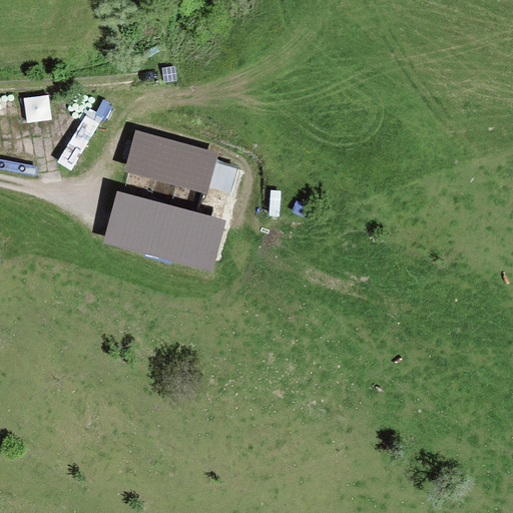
[(175,67),(162,69),(164,83),(177,81),(175,67)]
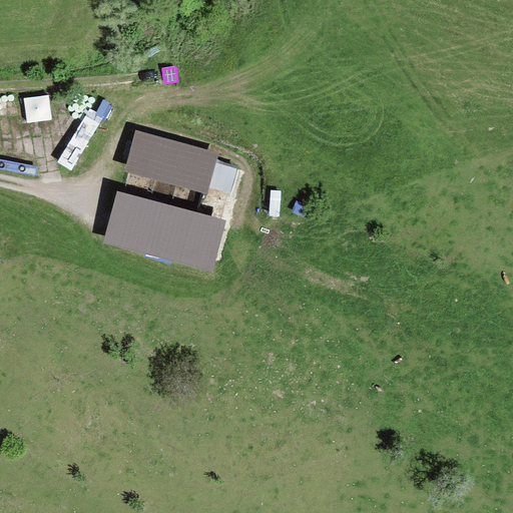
[(31,89),(33,112),(56,111),(55,88),(31,89)]
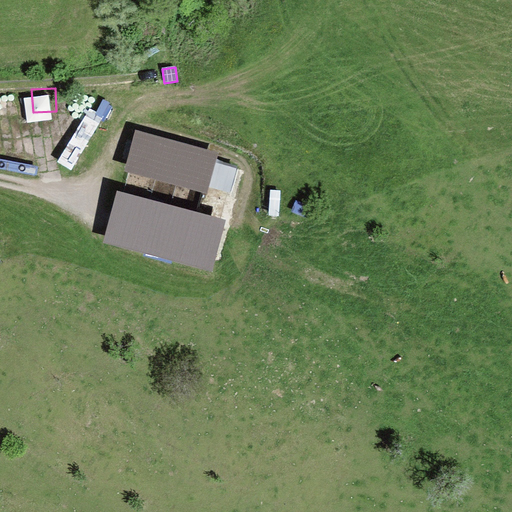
[(218,154),(137,130),(124,172),(206,196),(209,187),(215,163),(218,154)]
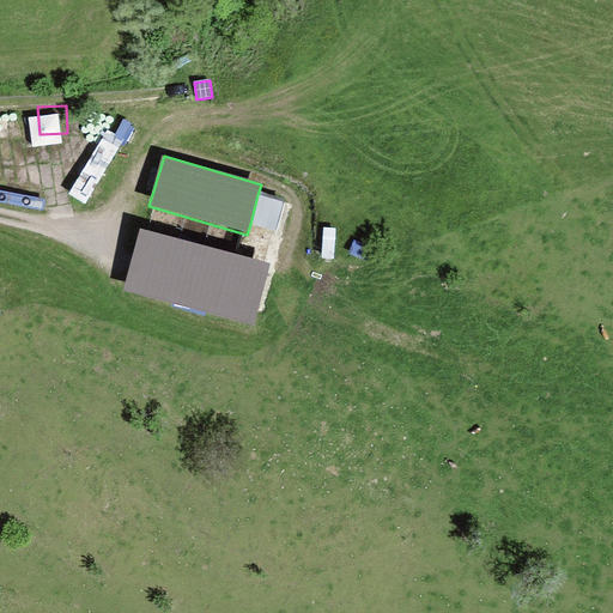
[(285,202),(258,195),(250,224),(277,231),(285,202)]
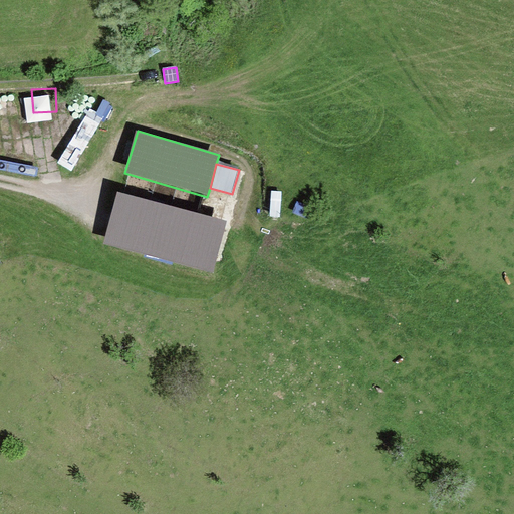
[(228,222),(118,193),(105,245),(215,273),(228,222)]
